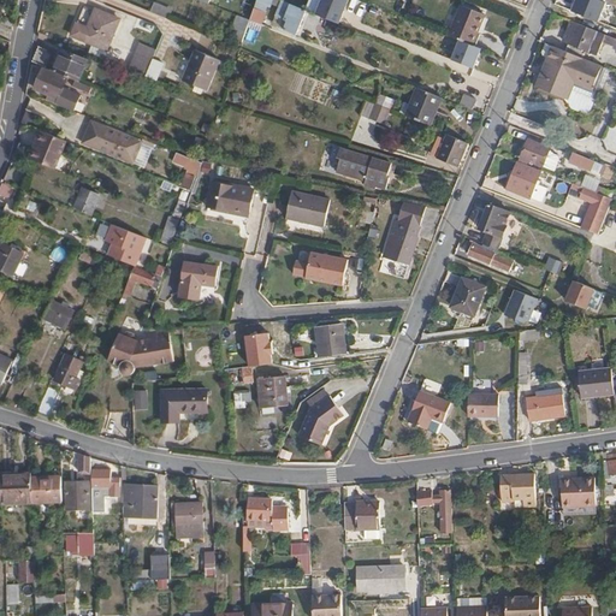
[(161,0),(154,0),(150,10),(169,17),(173,5),(161,0)]
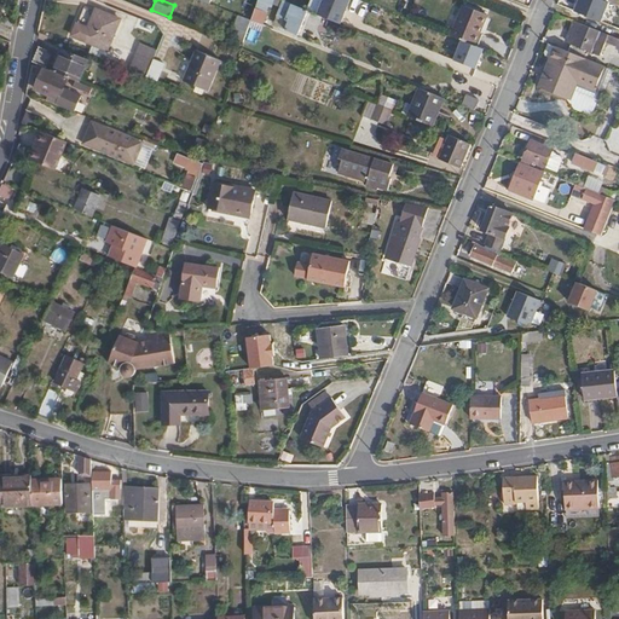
[(305,7),(287,0),(278,0),(275,11),(288,16),(284,27),(296,32),(305,7)]
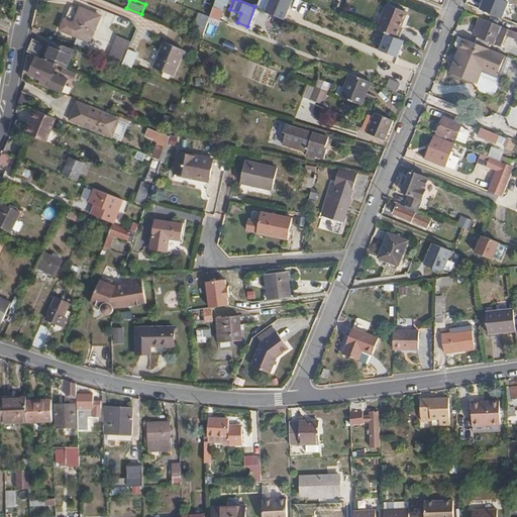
[(292,0),(269,0),(265,11),(284,19),(292,0)]
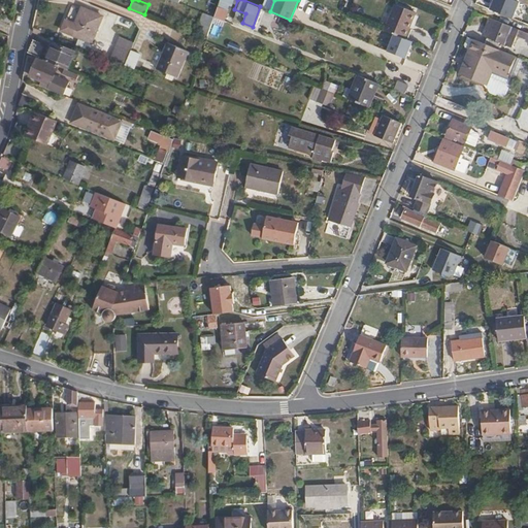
[(392,2),(382,29),(402,37),(414,10),(392,2)]
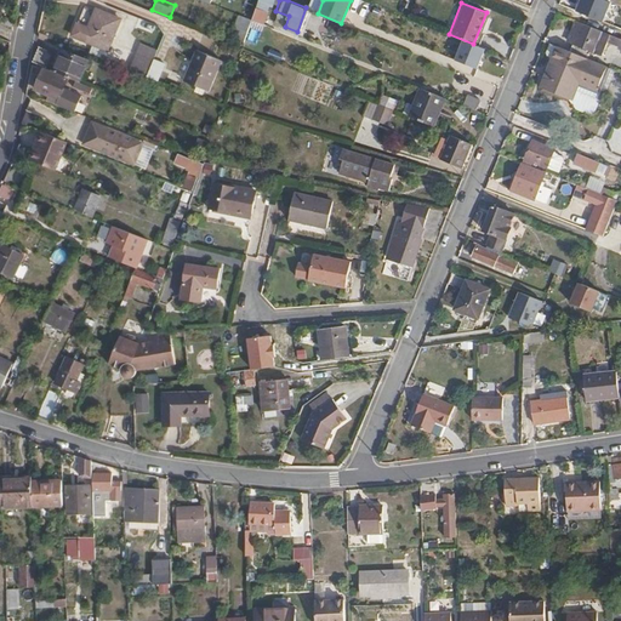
[(254,5),(250,16),(261,20),(265,9),(254,5)]
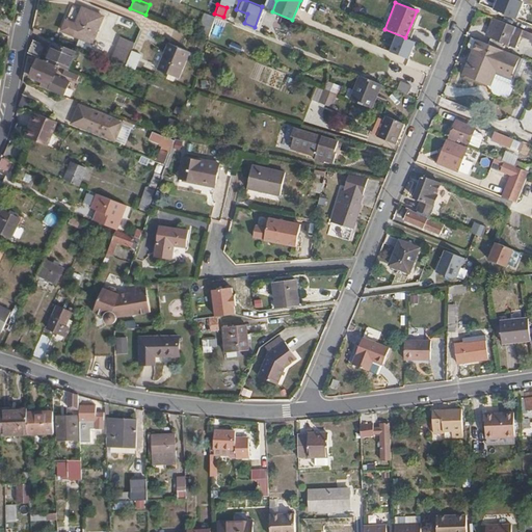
[(58,29),(78,36),(87,40),(89,41),(101,14),(80,6),(74,23),(63,18),(58,29)]
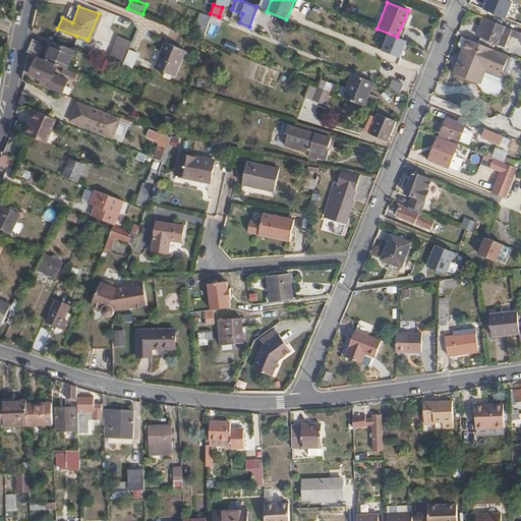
[(210,14),(199,10),(195,20),(200,22),(196,33),(201,36),(210,14)]
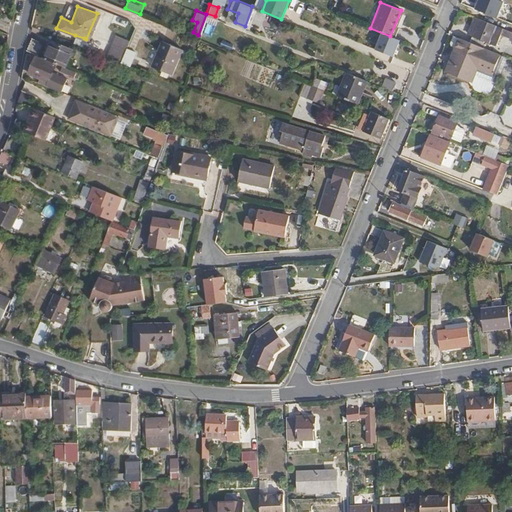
[(511,31),(471,14),(464,32),(469,34),(467,40),(481,46),(483,40),(485,41),(492,26),(498,29),(497,32),(511,37),(511,38),(511,40),(511,31)]
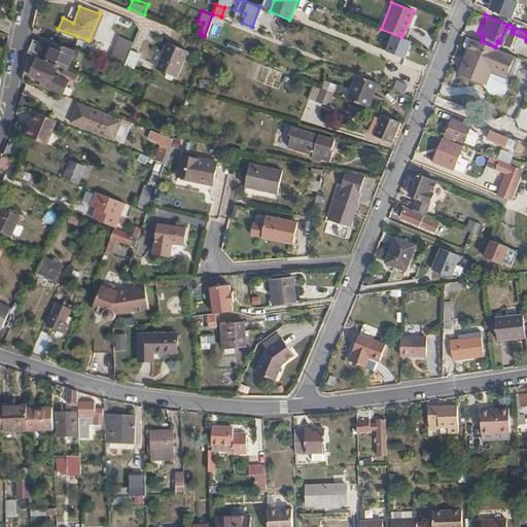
[(468,36),(462,34),(459,40),(461,45),(465,46),(468,36)]
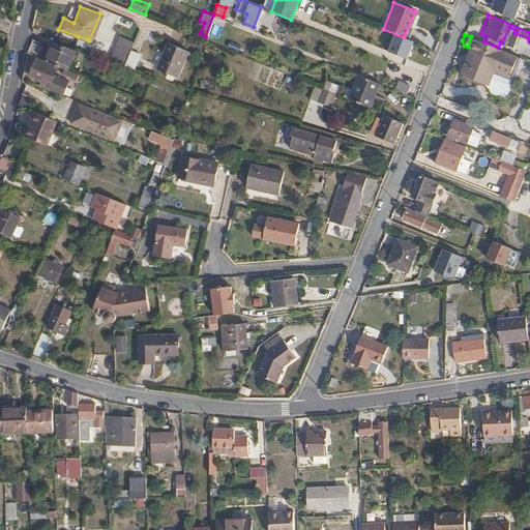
[(32,35),(27,50),(37,54),(42,40),(32,35)]
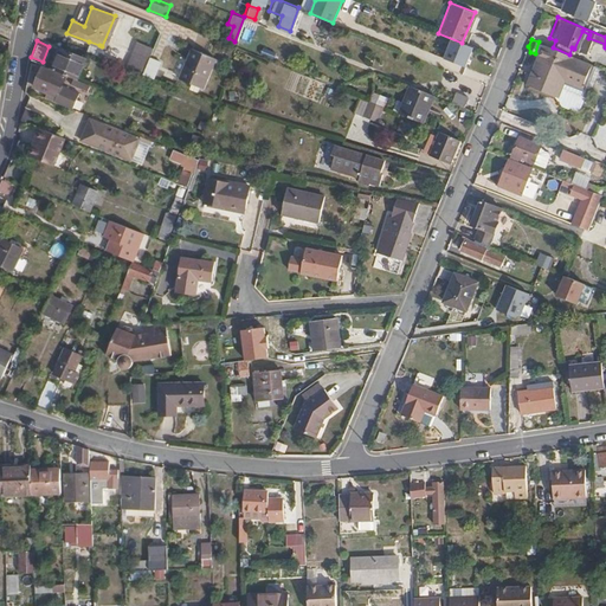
[(89,42),(85,47),(96,52),(100,45),(89,42)]
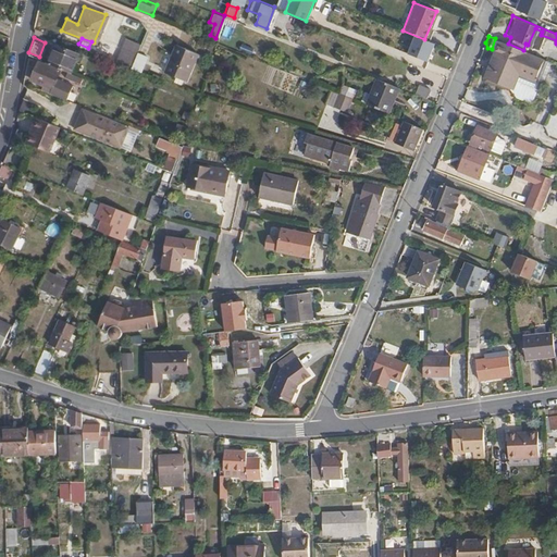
[(520,63),(523,65),(529,52),(523,50),(508,44),(495,38),(492,49),(481,75),(506,86),(507,86),(511,77),(515,77),(520,63)]
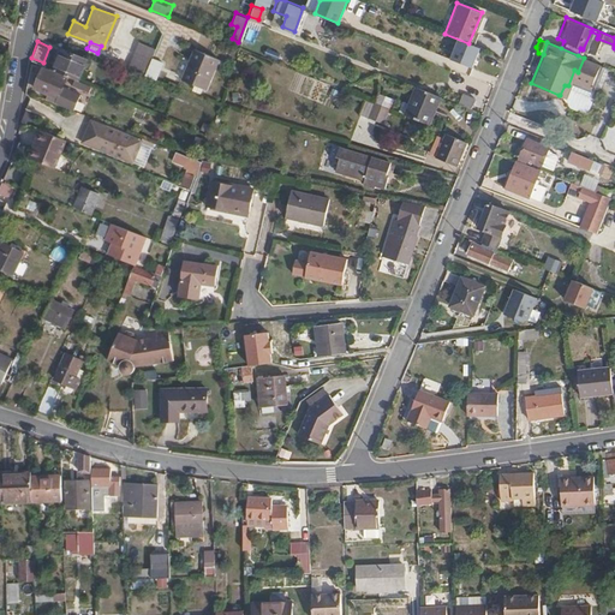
[(460,43),(454,57),(470,64),(476,49),(460,43)]
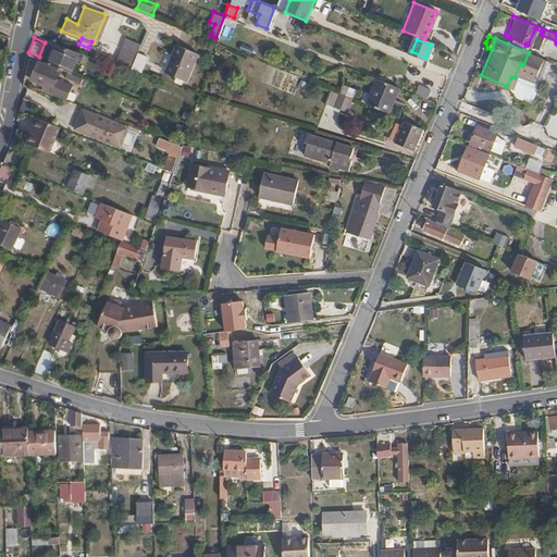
[(120,46),(131,50),(133,45),(122,40),(120,46)]
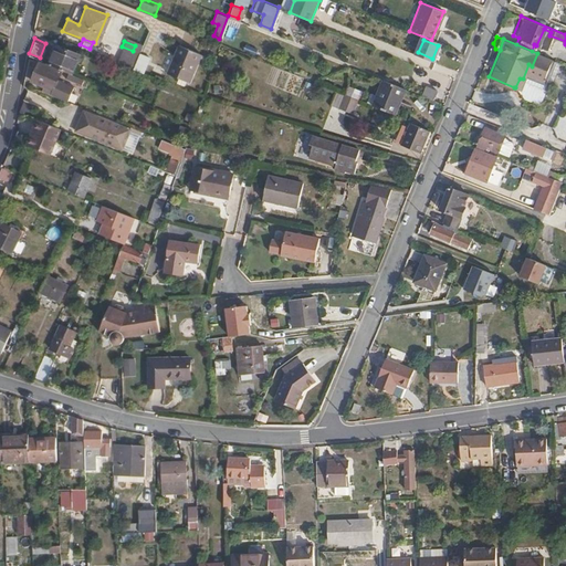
[(58,42),(50,62),(67,69),(72,71),(80,51),(58,42)]
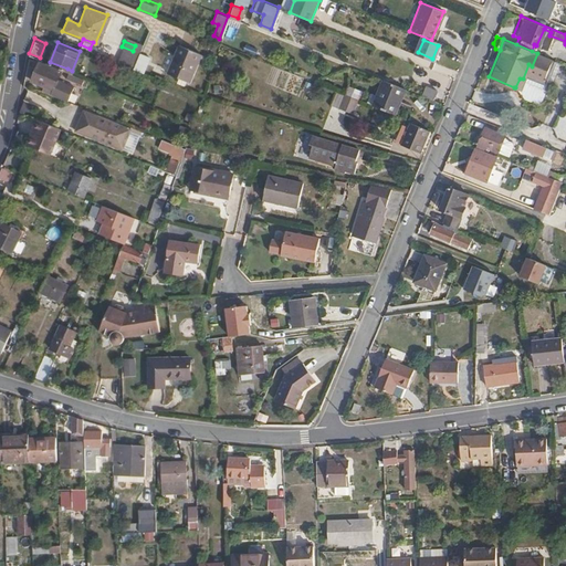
[(177,43),(166,71),(187,80),(199,52),(177,43)]
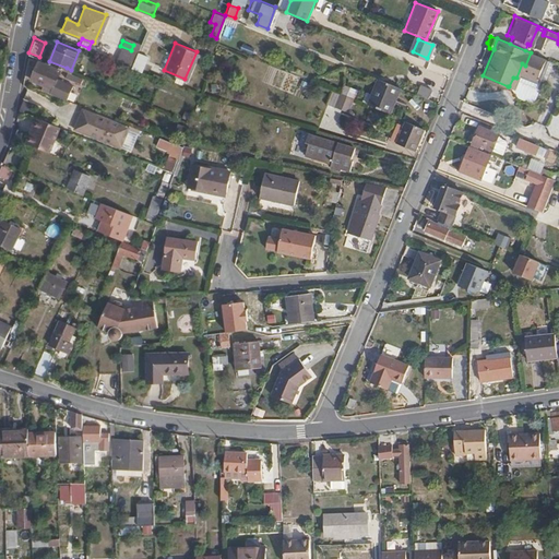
[(131,64),(135,52),(131,50),(120,46),(115,59),(131,64)]
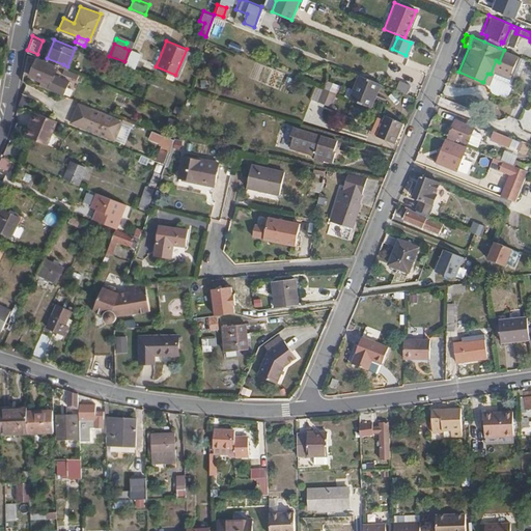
[(504,50),(499,62),(511,67),(516,55),(504,50)]
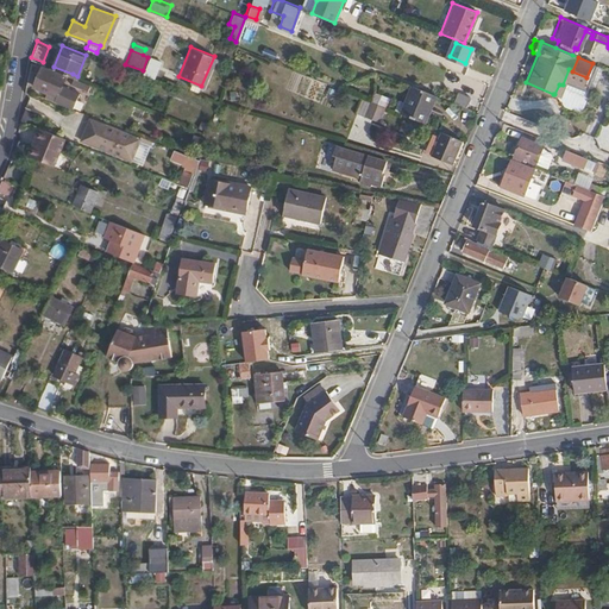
[(46,88),(44,94),(71,106),(79,89),(61,82),(64,74),(30,60),(26,81),(38,85),(46,88)]
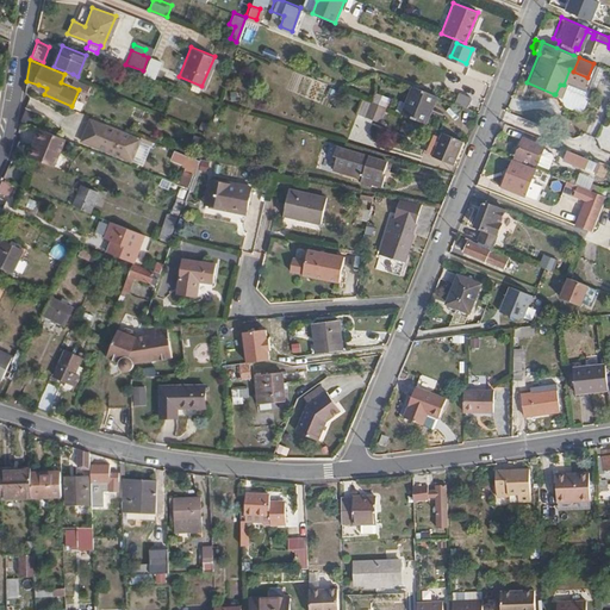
[(573,72),(560,101),(578,107),(596,64),(593,63),(587,78),(573,72)]
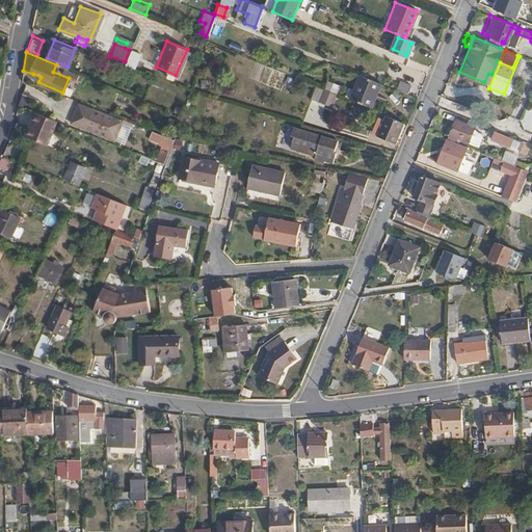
[(482,85),(488,88),(500,62),(497,60),(491,74),(488,74),(484,82),(483,82),(482,85)]
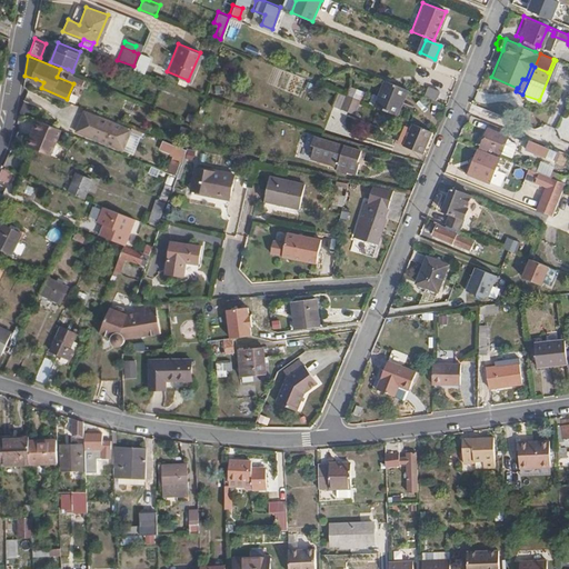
[(72,71),(68,69),(66,76),(82,82),(85,76),(72,71)]
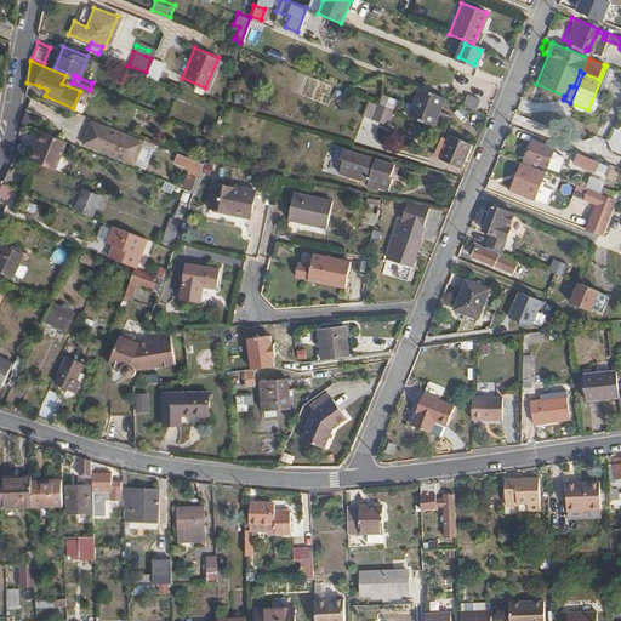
[(443,96),(417,86),(406,114),(431,124),(443,96)]
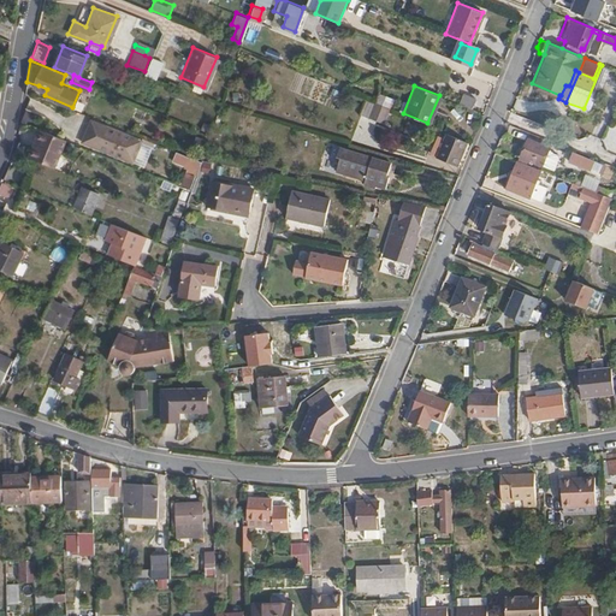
[(474,96),(462,92),(458,101),(469,106),(474,96)]
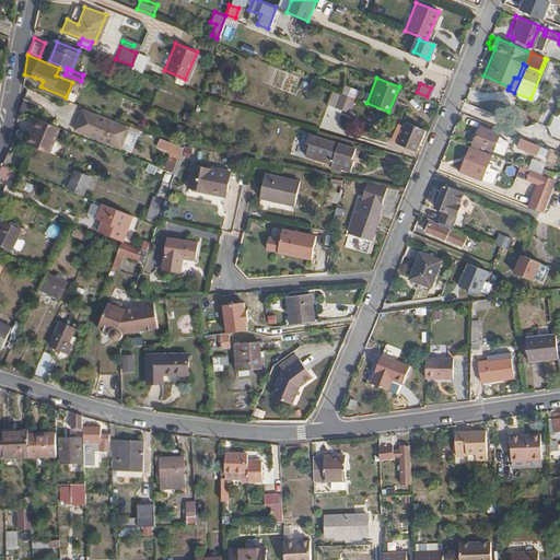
[(329,88),(323,85),(317,98),(324,102),(329,88)]
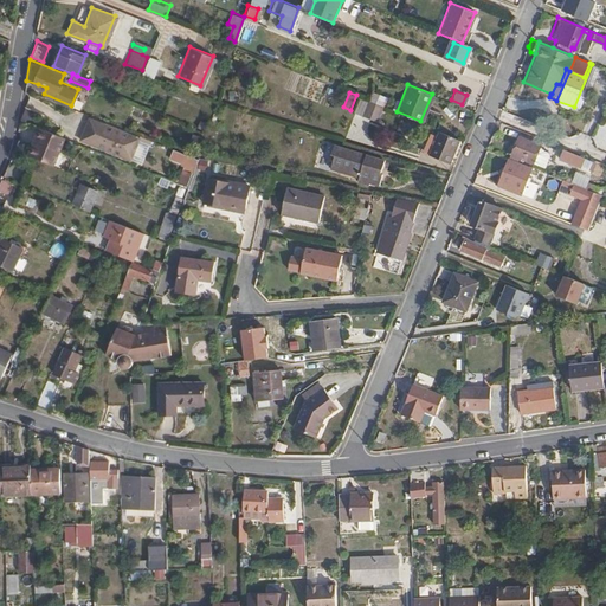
[(356,95),(350,110),(367,116),(373,102),(356,95)]
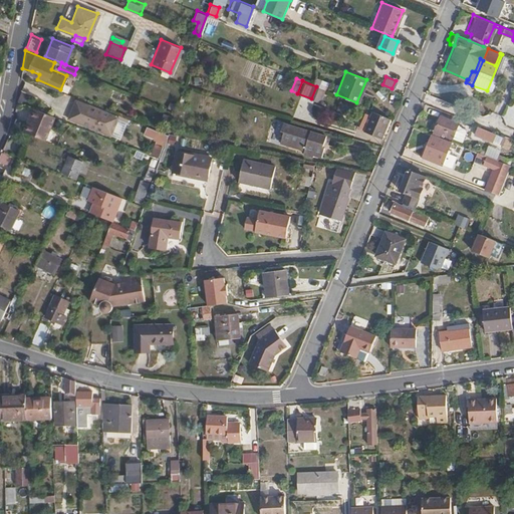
[(20,87),(16,98),(28,102),(31,91),(20,87)]
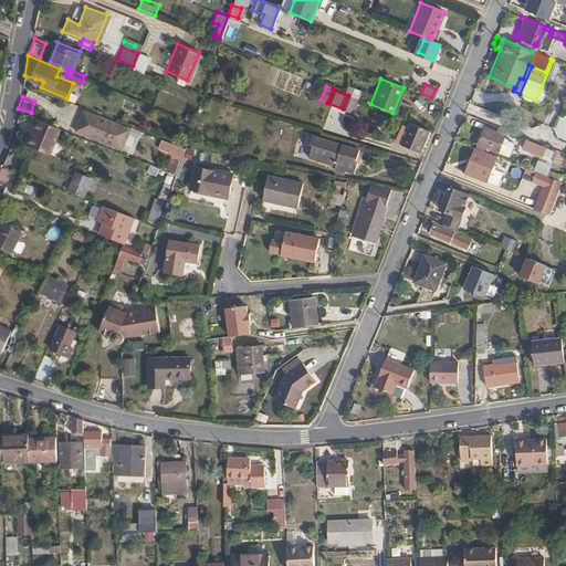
[(70,107),(65,118),(76,123),(75,128),(88,134),(96,114),(83,108),(82,112),(70,107)]
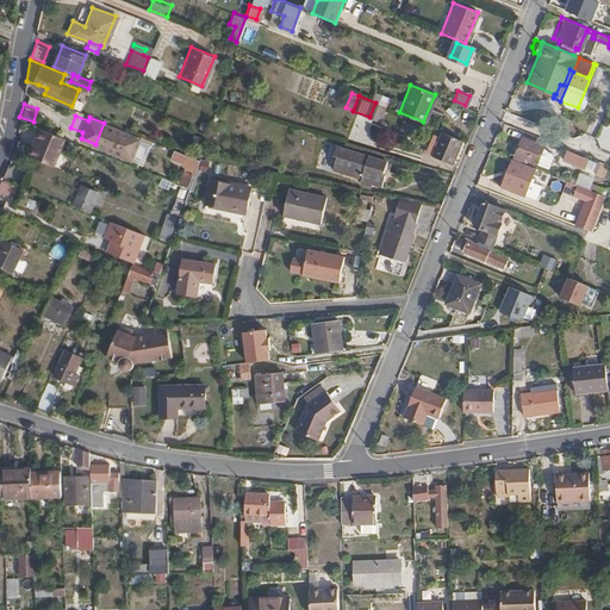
[(200,119),(198,125),(206,130),(209,123),(200,119)]
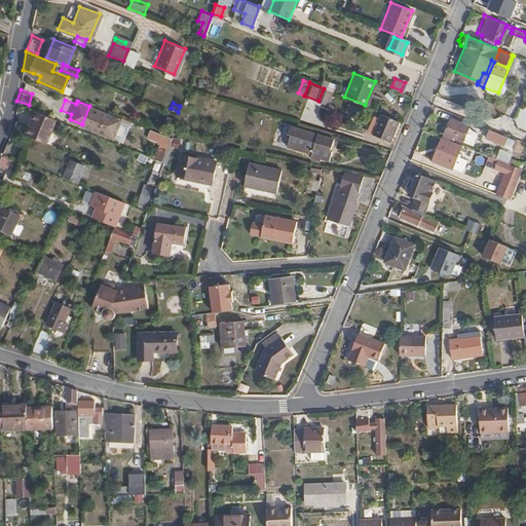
[(33,107),(23,130),(46,140),(55,116),(33,107)]
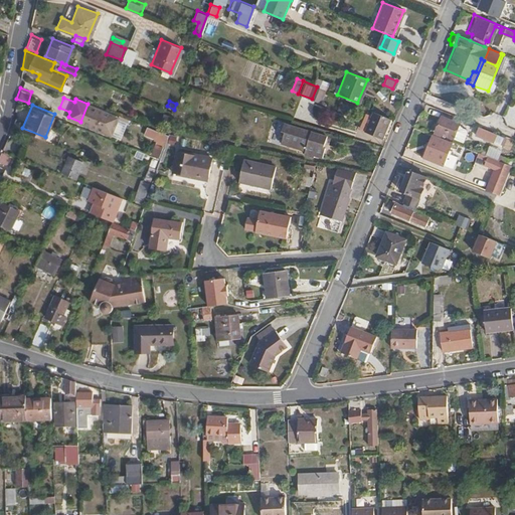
[(368,114),(365,123),(362,130),(380,138),(388,118),(370,111),(368,114)]
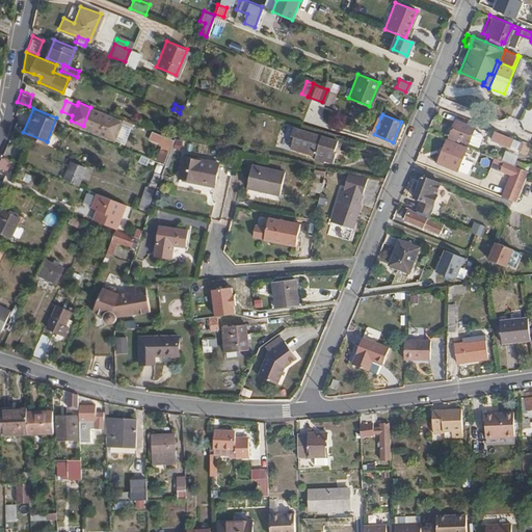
[(371,125),(377,127),(380,117),(374,115),(371,125)]
